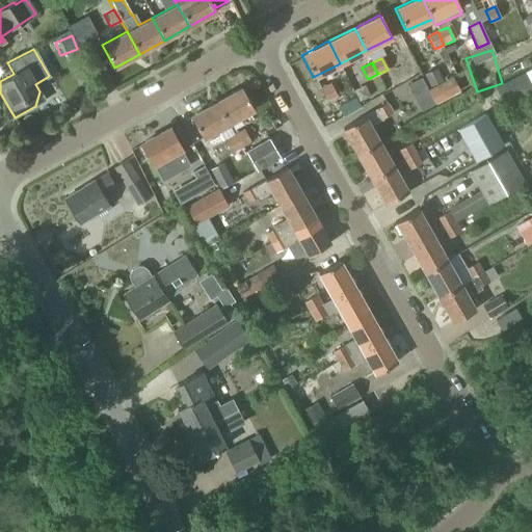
[(531,82),(527,72),(496,87),(504,104),(531,89),(531,82)]
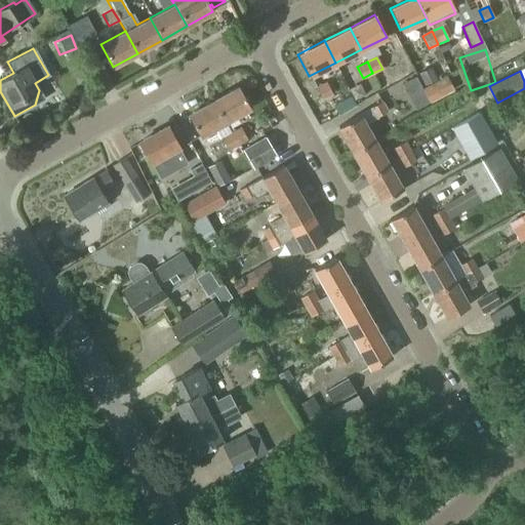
[(420,75),(425,84),(430,81),(426,73),(420,75)]
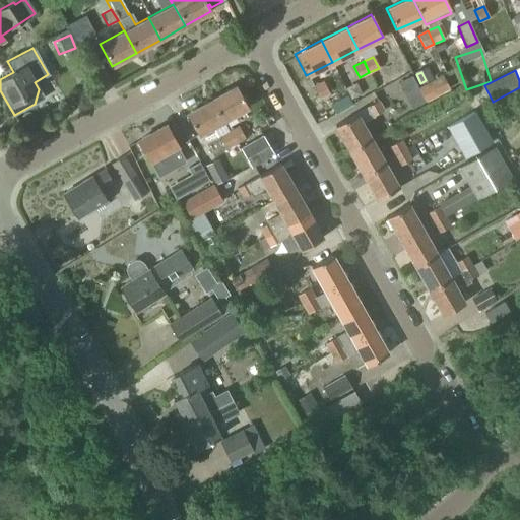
[(419,90),(427,103),(449,90),(442,77),(419,90)]
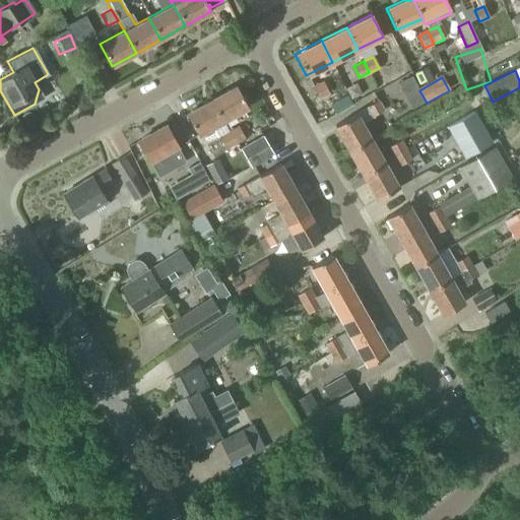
[(313,86),(317,93),(319,99),(329,93),(323,80),(313,86)]
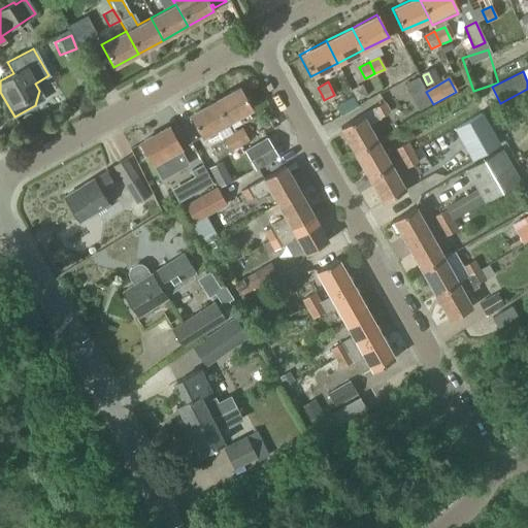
[(213,101),(225,123),(251,109),(238,87),(213,101)]
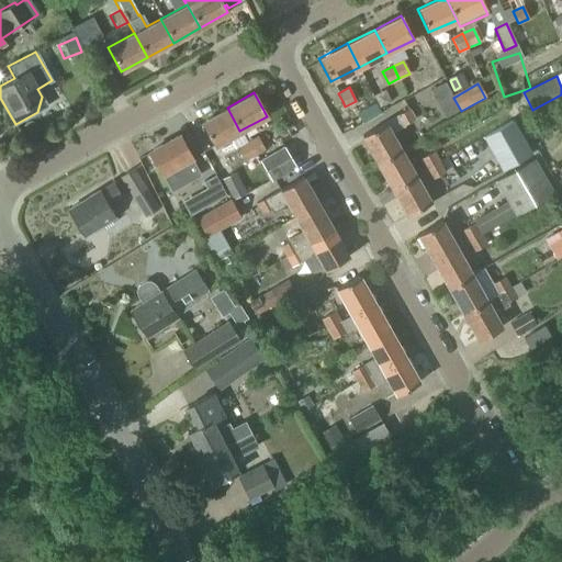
[(239,131),(227,108),(201,122),(214,145),(239,131)]
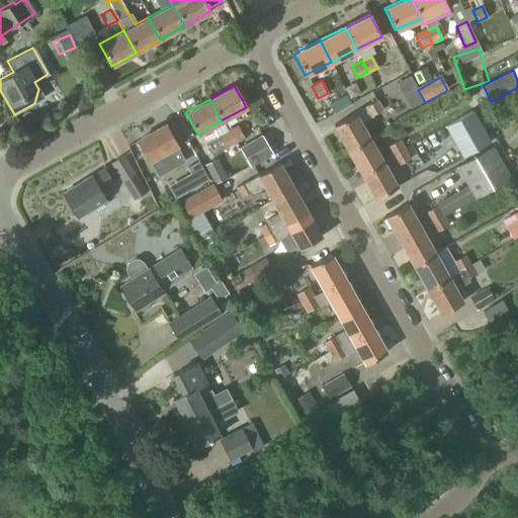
[(381,112),(375,101),(365,107),(371,118),(381,112)]
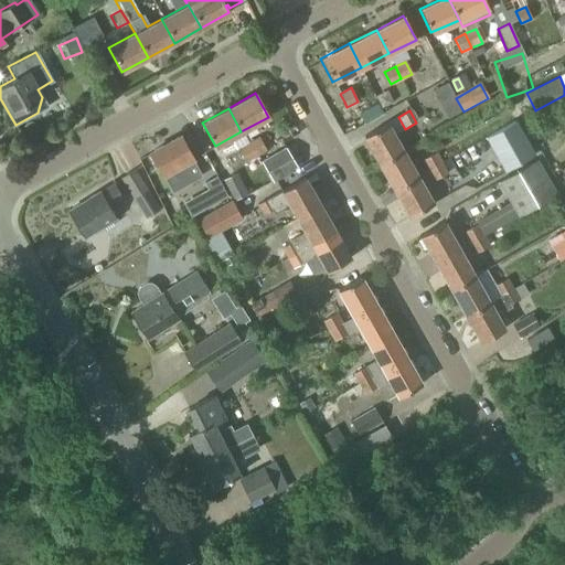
[(503,171),(534,155),(522,134),(515,121),(486,138),(503,171)]
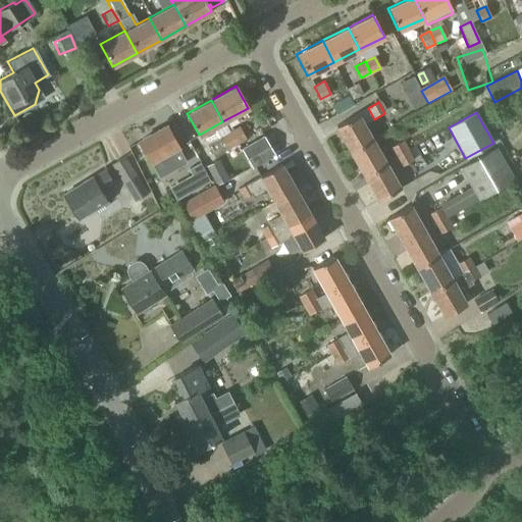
[(335,126),(349,152),(371,139),(357,114),(335,126)]
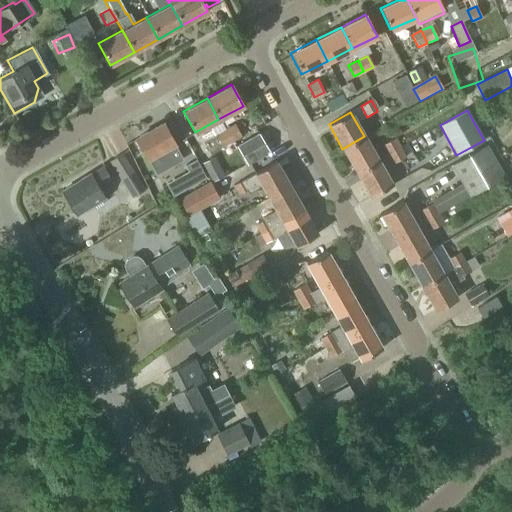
[(134,138),(154,174),(180,159),(172,145),(174,144),(161,122),(134,138)]
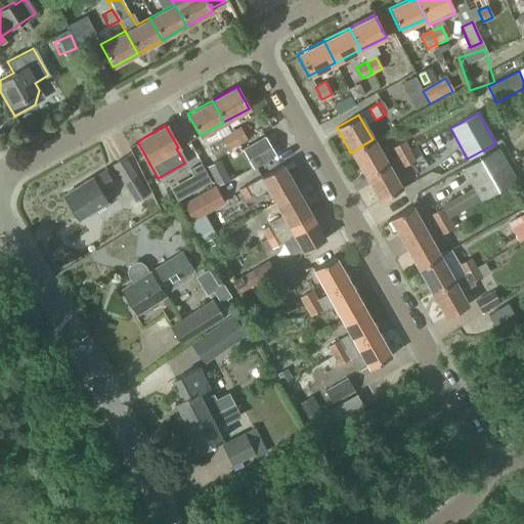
[(239,127),(229,132),(236,145),(247,139),(239,127)]
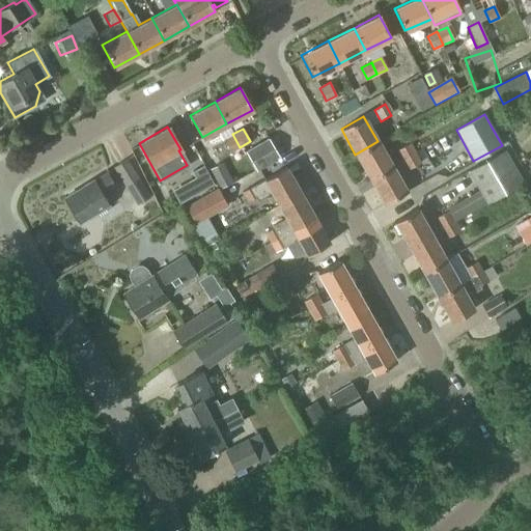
[(230,152),(240,147),(232,134),(223,139),(230,152)]
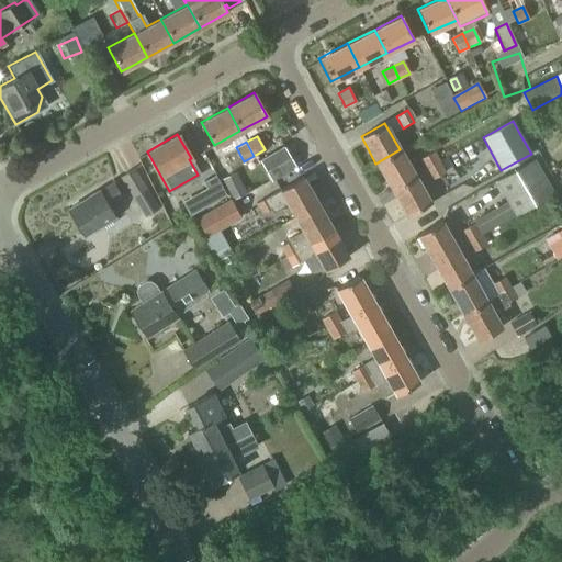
[(259,159),(270,180),(294,167),(283,146),(259,159)]
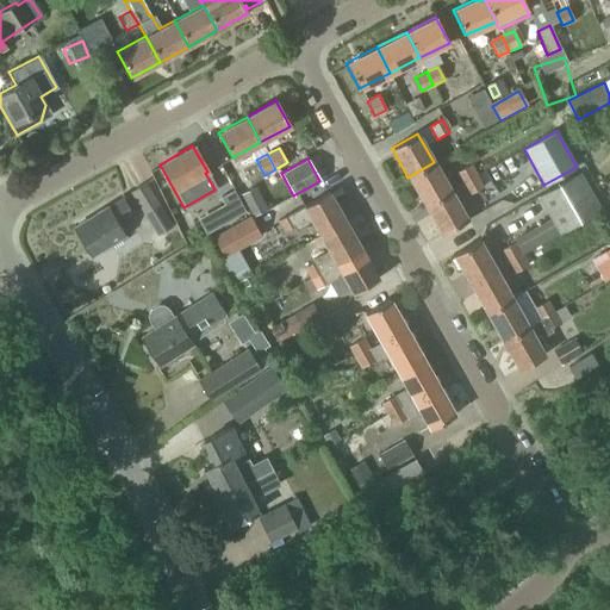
[(434,162),(408,178),(424,206),(450,192),(434,162)]
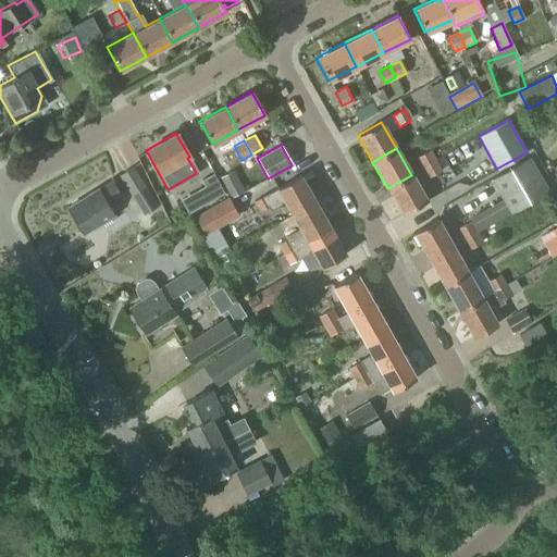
[(418,160),(423,170),(435,162),(430,152),(418,160)]
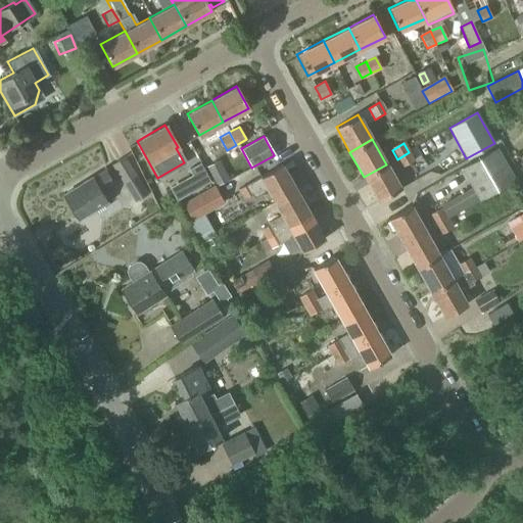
[(478,200),(515,180),(498,150),(462,171),(478,200)]
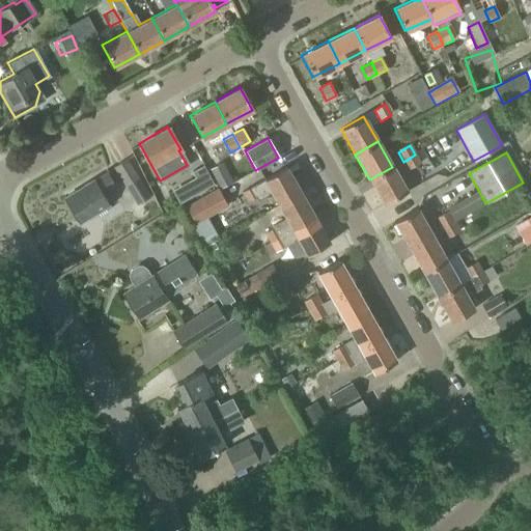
[(415,155),(403,162),(409,171),(420,165),(415,155)]
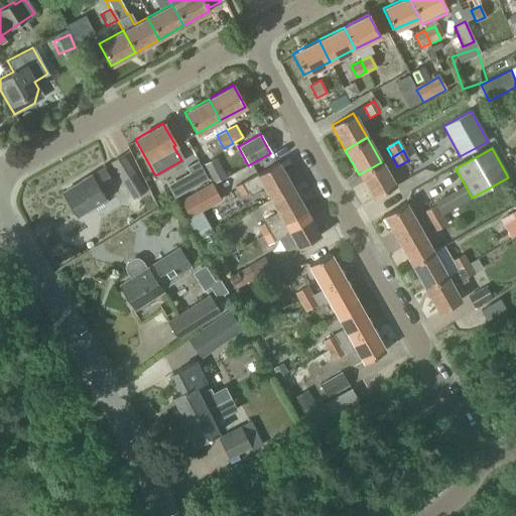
[(110,162),(133,199),(146,190),(123,154),(110,162)]
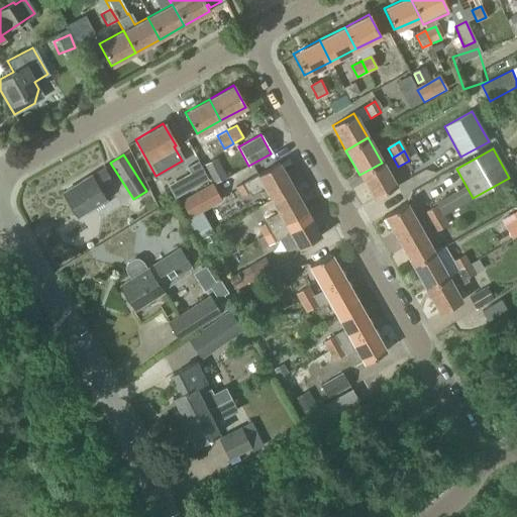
[(190,173),(197,186),(208,180),(197,161),(187,167),(190,173)]
